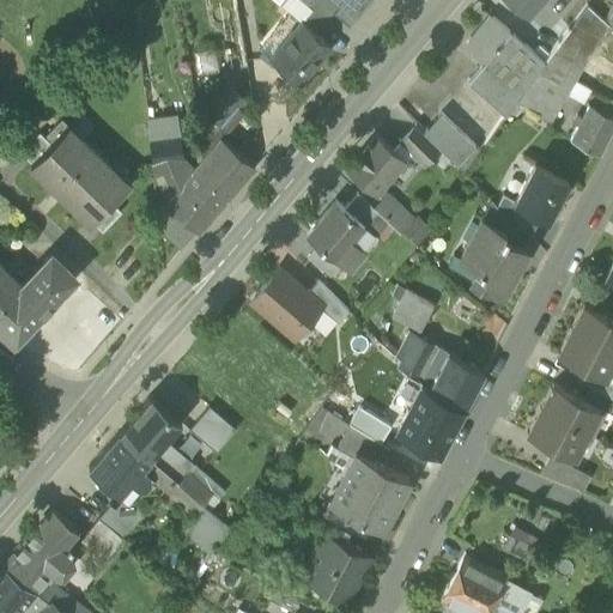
[(302,22),(315,34),(316,32),(338,7),(353,20),(370,0),(275,0),(302,22)]
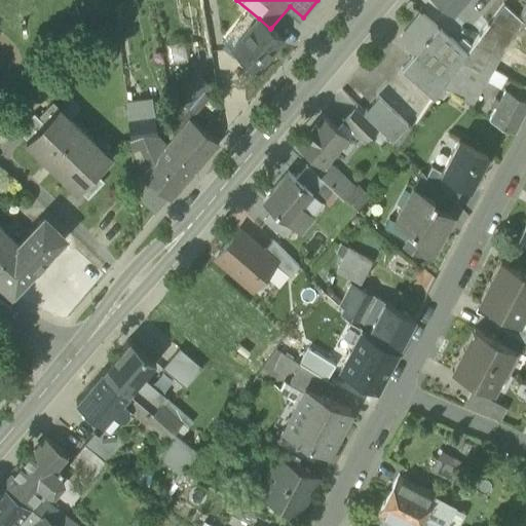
[(461,2),(463,0),(437,0),(444,6),(452,13),(461,2)]
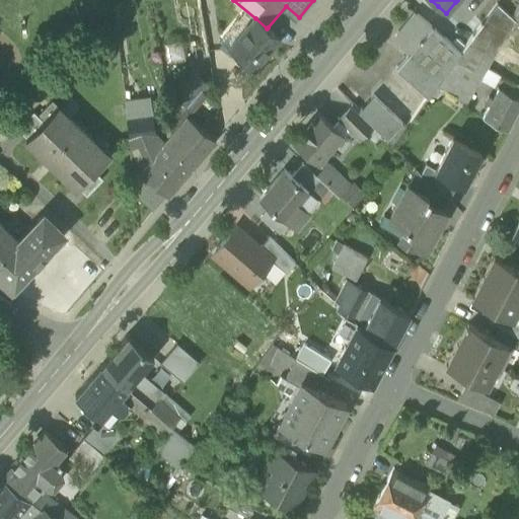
[(460,53),(453,63),(480,79),(487,68),(514,22),(497,5),(483,24),(460,53)]
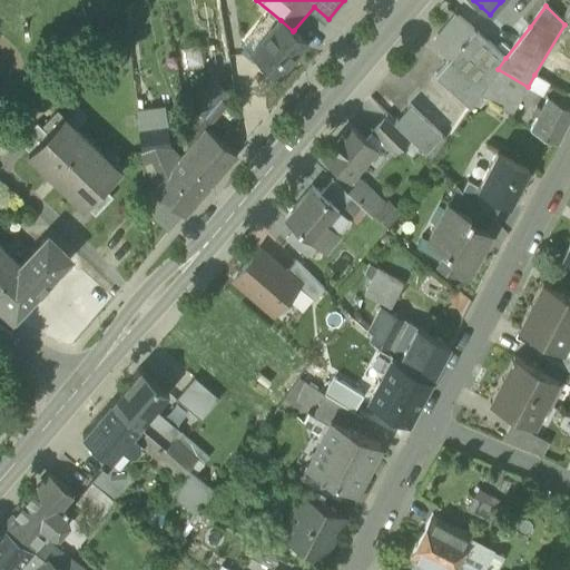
[(434,76),(470,107),(480,94),(498,69),(505,58),(467,23),(457,15),(435,39),(434,43),(435,47),(449,59),(434,76)]
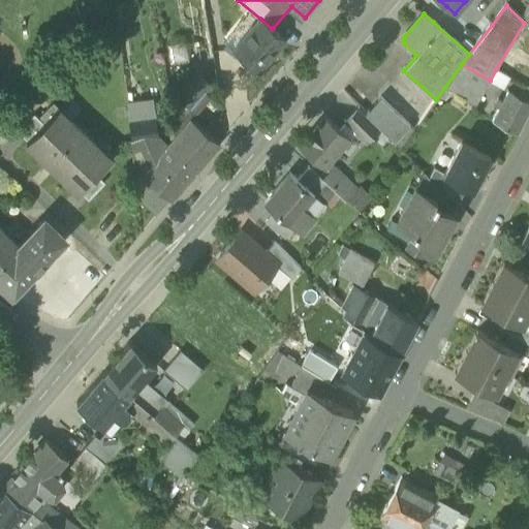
[(232,51),(257,72),(281,45),(276,41),(281,35),(273,28),(272,29),(260,19),(232,51)]
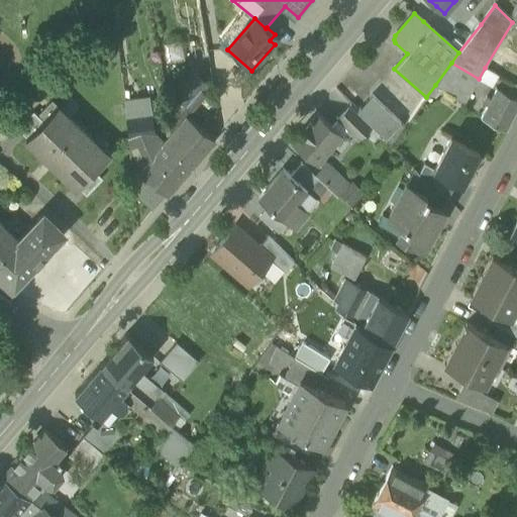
[(280,38),(275,34),(270,40),(275,44),(280,38)]
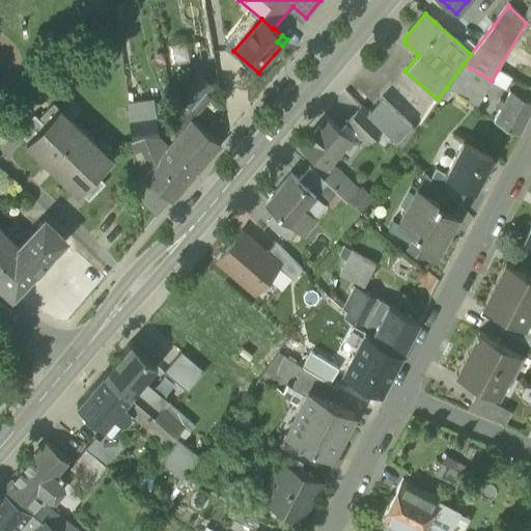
[(477,105),(492,81),(464,64),(447,87),(477,105)]
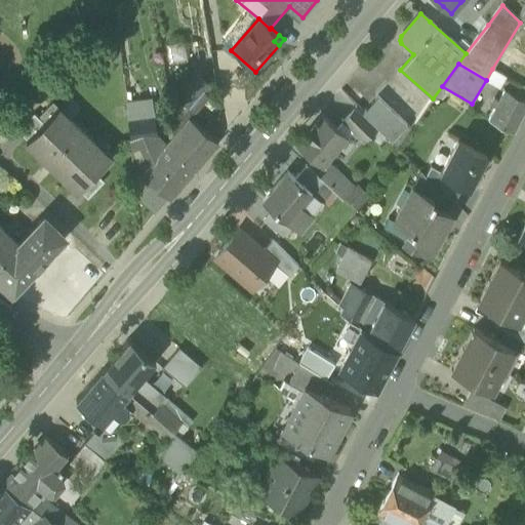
[(507,77),(492,69),(486,80),(500,87),(507,77)]
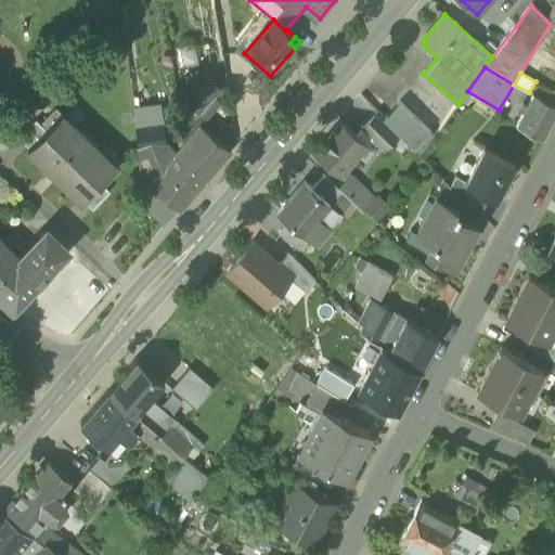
[(188,101),(201,112),(221,86),(208,76),(188,101)]
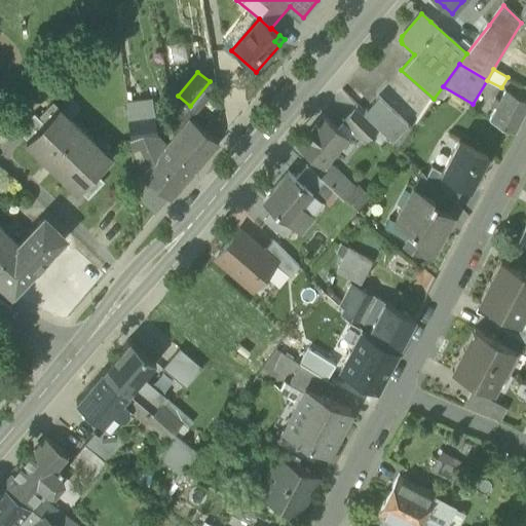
[(490,121),(515,135),(525,112),(525,101),(506,90),(490,121)]
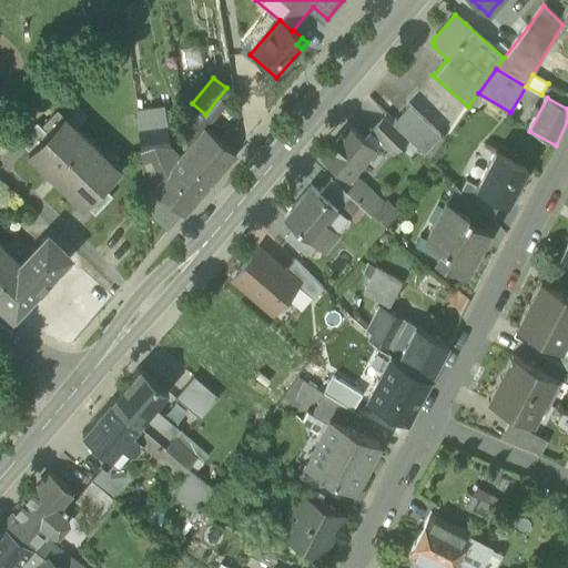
[(135,107),(138,129),(166,124),(164,110),(154,104),(135,107)]
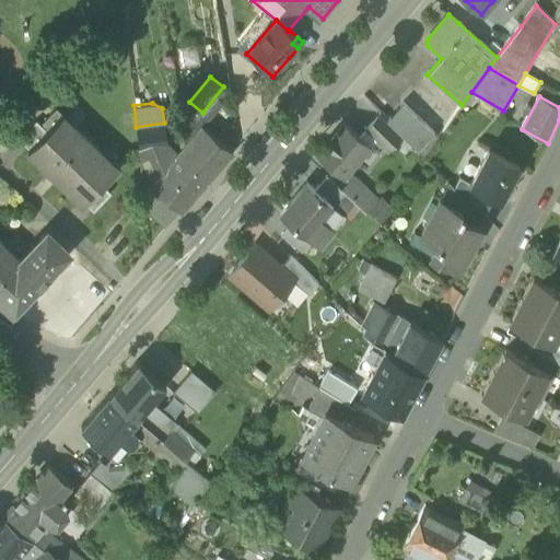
[(403,136),(424,158),(439,137),(403,103),(387,120),(403,136)]
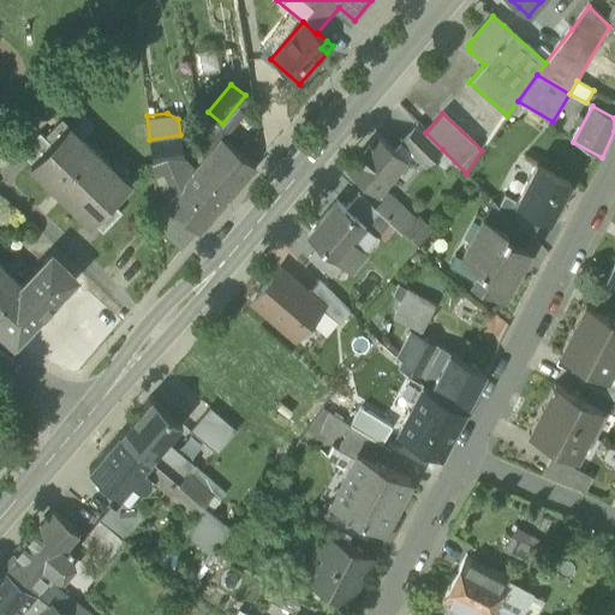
[(401,139),(427,165),(442,149),(425,132),(417,124),(401,139)]
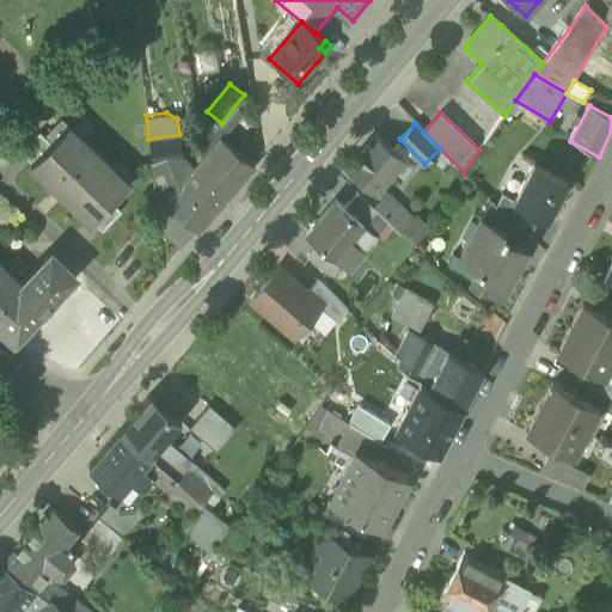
[(49,142),(30,161),(30,163),(46,178),(47,177),(74,204),(74,206),(90,221),(91,220),(110,201),(127,183),(67,124),(49,142)]
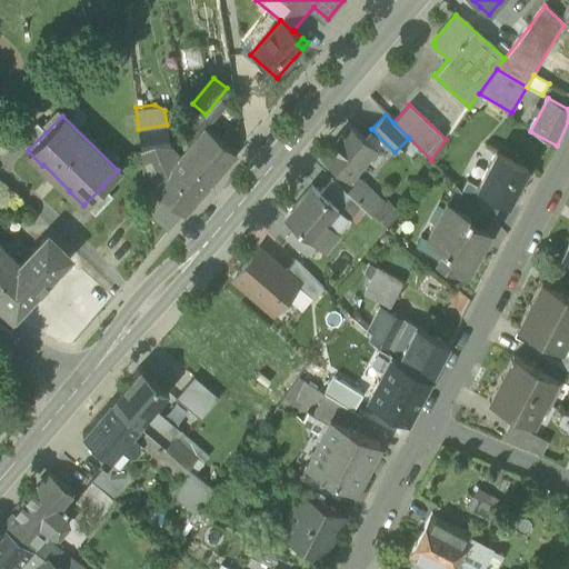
[(19,141),(28,150),(46,132),(36,123),(19,141)]
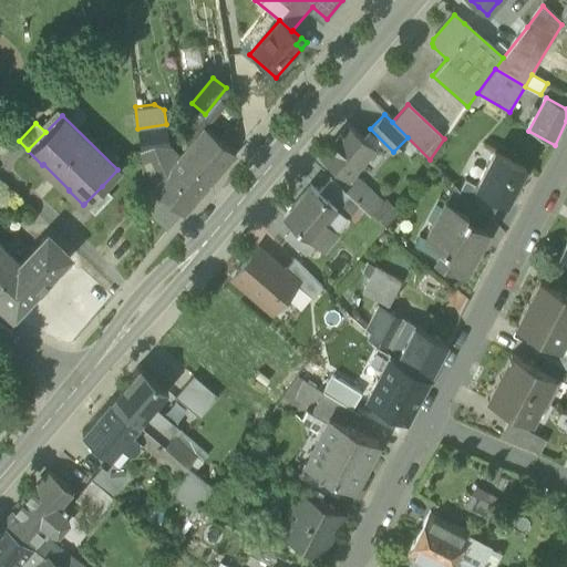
[(176,153),(168,148),(166,124),(137,129),(143,176),(155,186),(179,157),(176,153)]
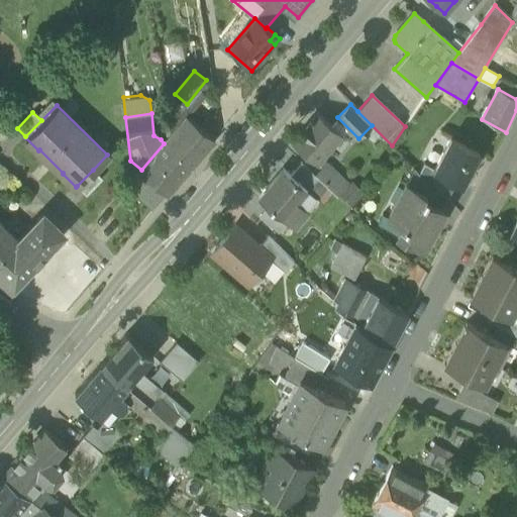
[(291,142),(317,165),(342,135),(316,113),(291,142)]
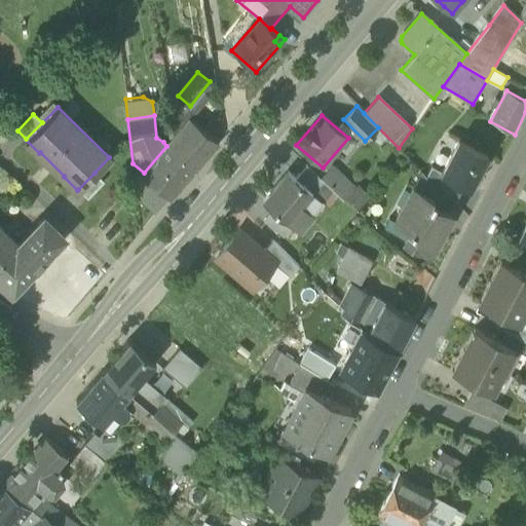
[(190,118),(166,146),(195,171),(219,143),(190,118)]
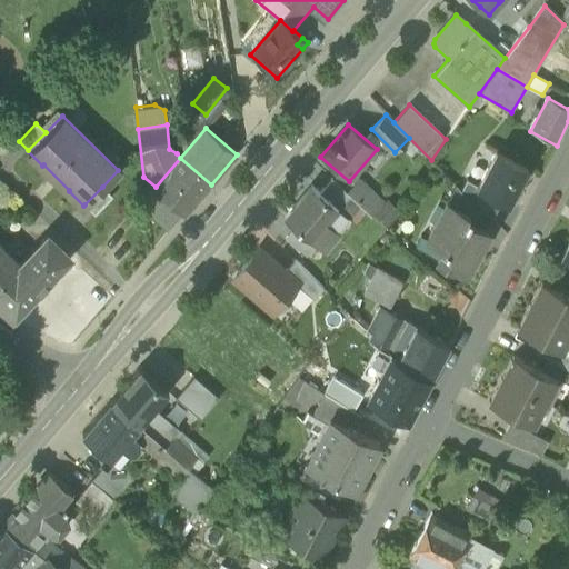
[(496,196),(508,203),(527,168),(496,151),(477,186),(477,187),(496,196)]
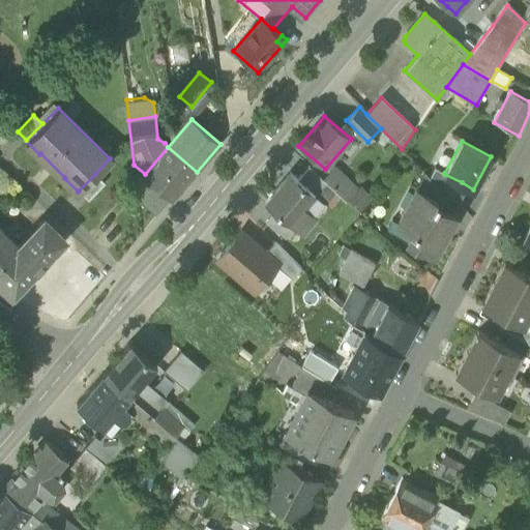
[(173,199),(197,172),(168,147),(145,174),(159,187),(173,199)]
